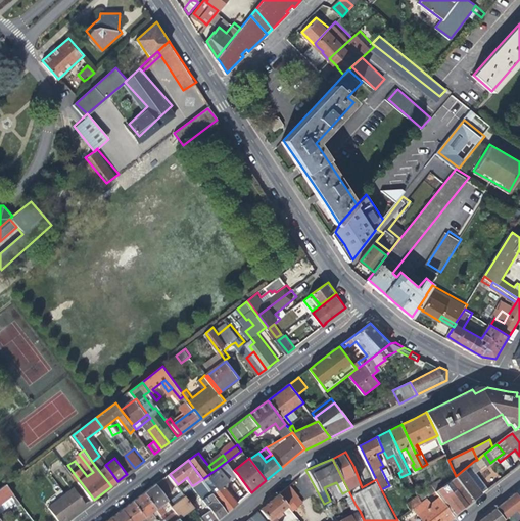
[(238,474),(234,470),(228,461),(202,479),(213,492),(217,499),(228,512),(239,503),(229,488),(230,480),(238,474)]
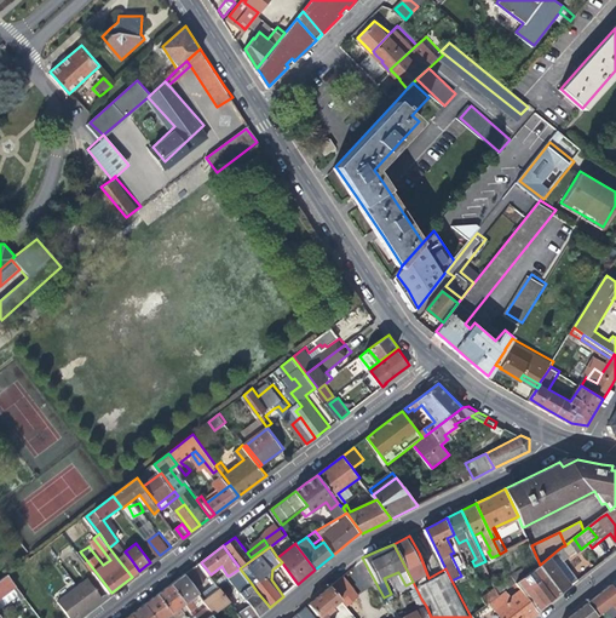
[(566,553),(562,547),(540,565),(563,591),(573,584),(580,578),(562,556),(566,553)]
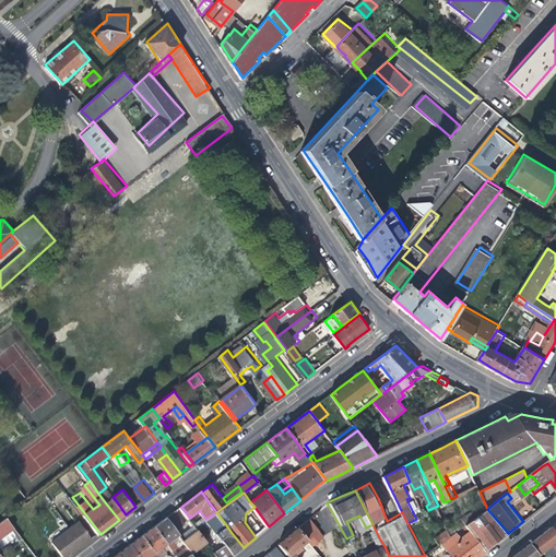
[(114,498),(106,504),(119,520),(126,514),(115,499),(114,498)]
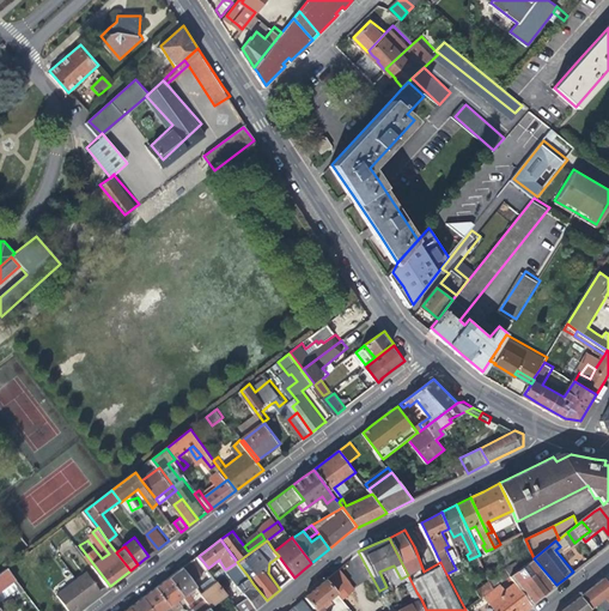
[(510,575),(516,582),(533,603),(556,585),(534,558),(510,575)]
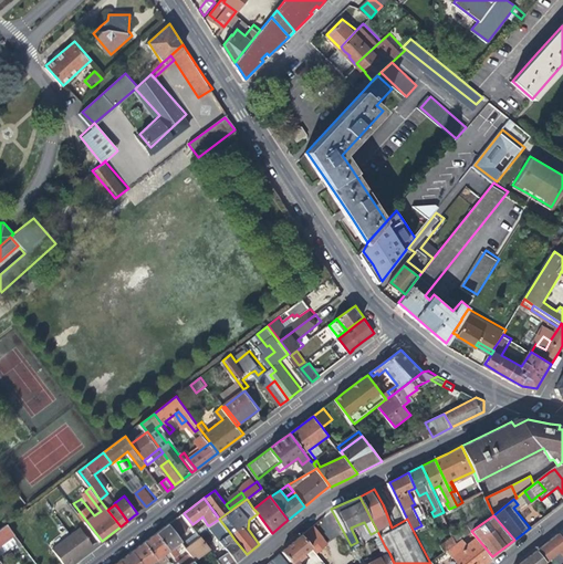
[(179,517),(170,523),(184,541),(189,547),(193,553),(198,559),(199,557),(205,554),(211,549),(201,536),(191,544),(188,539),(178,528),(184,523),(179,517)]
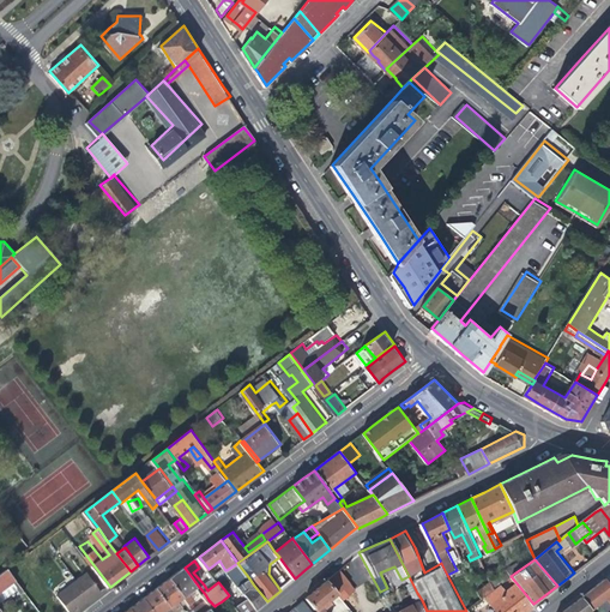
[(227,570),(240,587),(249,579),(237,563),(227,570)]
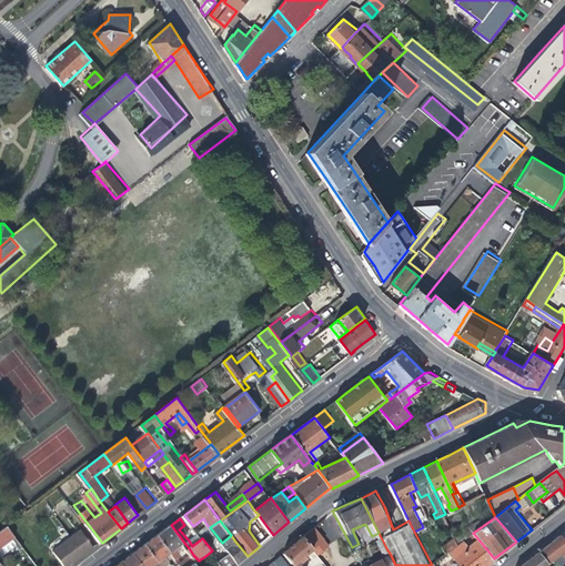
[(177,548),(184,543),(171,525),(158,535),(171,553),(177,559),(181,557),(182,556),(177,548)]
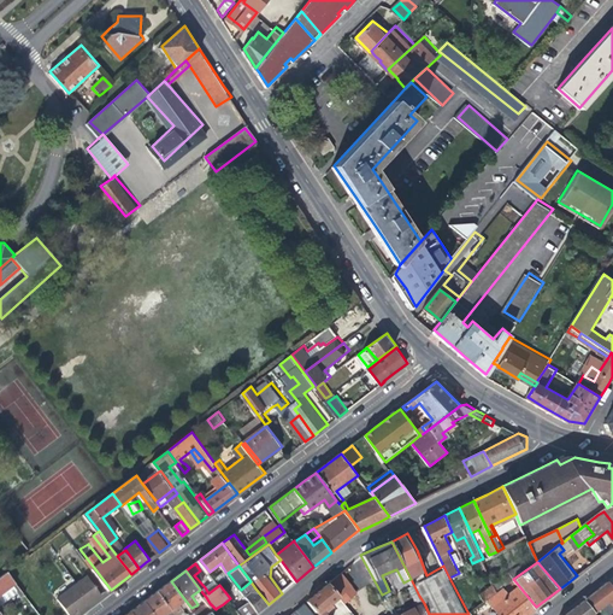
[(341,570),(329,581),(340,595),(346,601),(358,591),(341,570)]
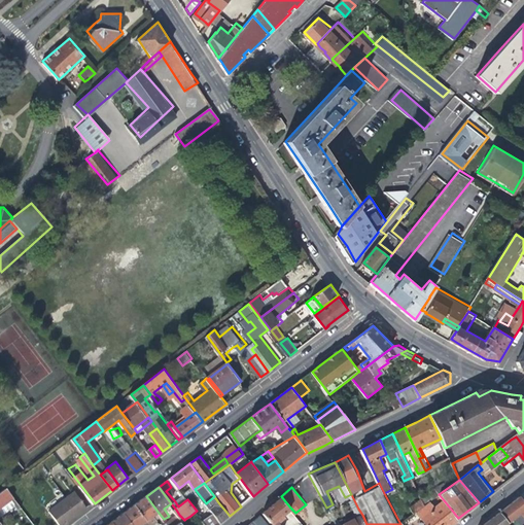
[(8,488),(0,494),(0,509),(13,499),(16,502),(15,503),(15,504),(21,511),(24,508),(8,488)]
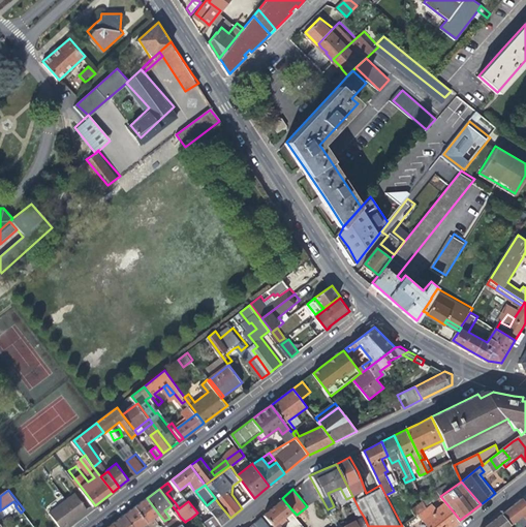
[(51,513),(61,526),(65,526),(88,510),(75,494),(51,513)]
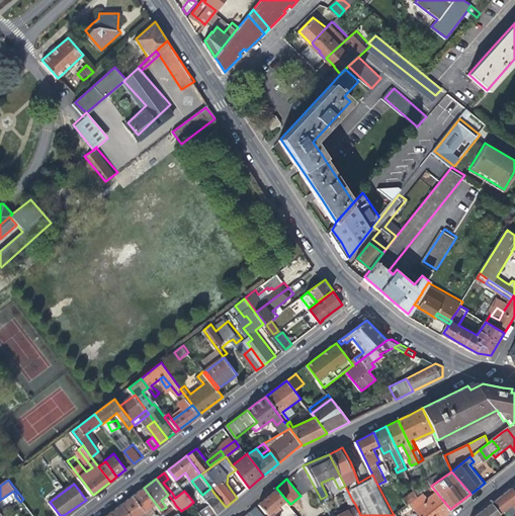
[(181,487),(172,493),(175,498),(184,491),(182,488),(181,487)]
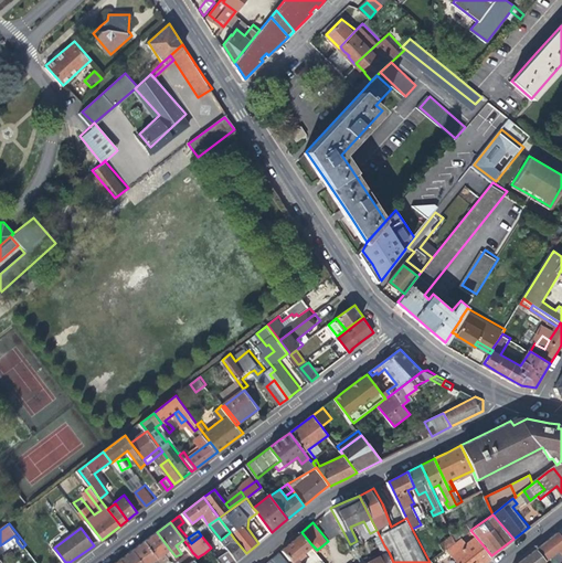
[(158,559),(170,550),(157,532),(145,541),(158,559)]
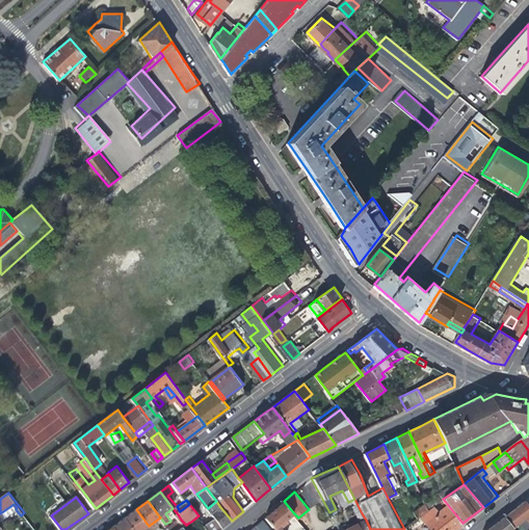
[(220,507),(216,501),(208,508),(212,513),(220,507)]
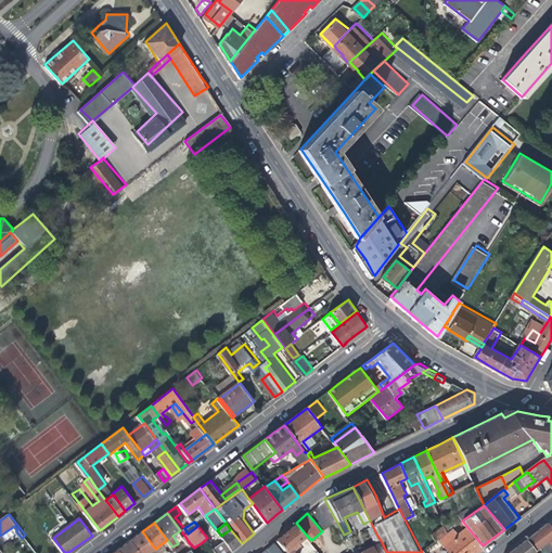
[(286,550),(284,552),(295,552),(294,550),(300,544),(297,541),(306,535),(296,523),(284,532),(278,539),(286,550)]
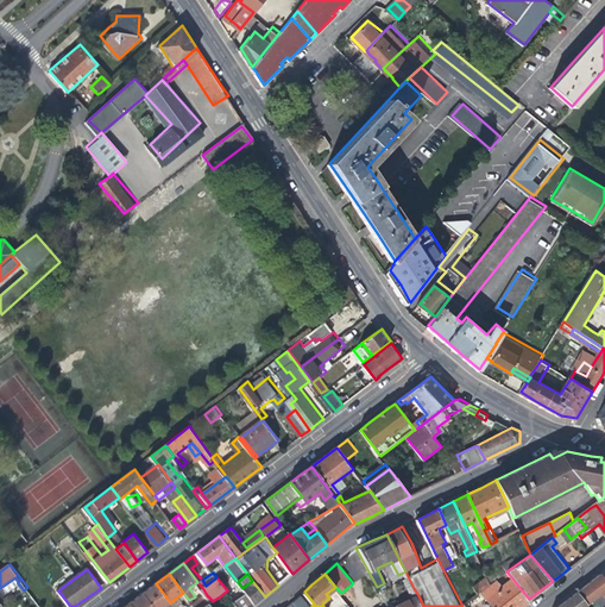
[(479,593),(481,590),(492,582),(489,574),(474,584),(479,593)]
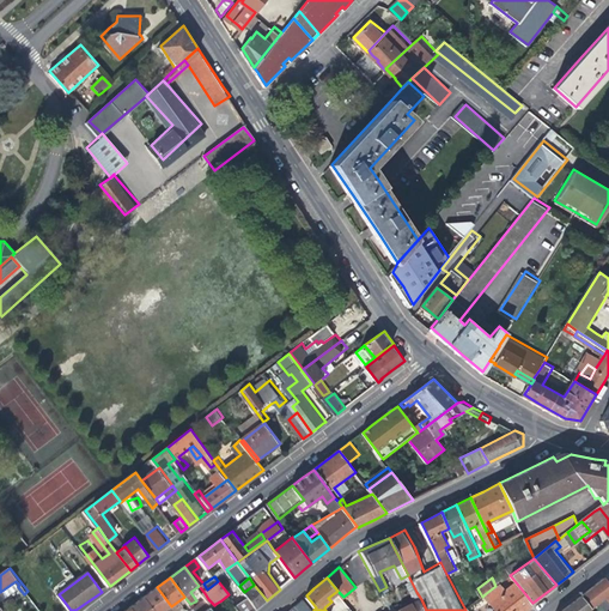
[(591,609),(607,597),(608,596),(608,581),(606,578),(592,588),(582,597),(591,609)]
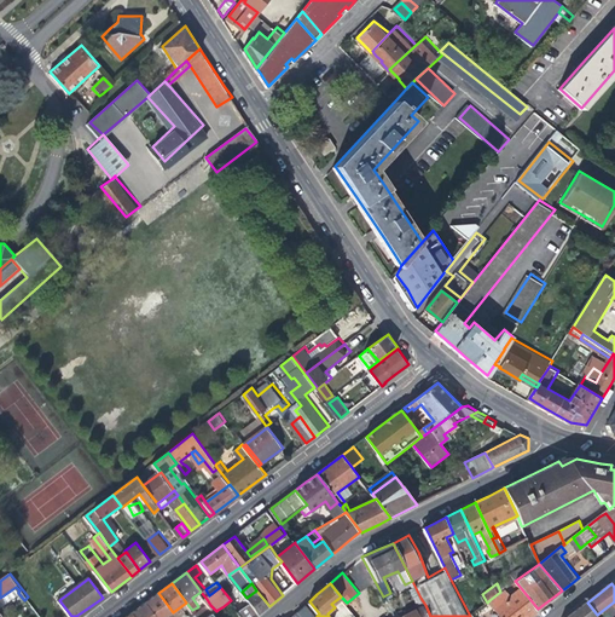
[(0,606),(18,593),(18,592),(19,590),(16,587),(0,598),(0,606)]
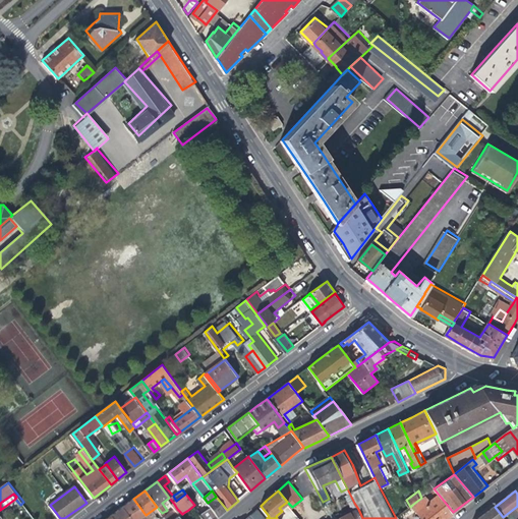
[(424,496),(421,498),(412,505),(423,518),(444,518),(453,512),(439,495),(429,502),(424,496)]
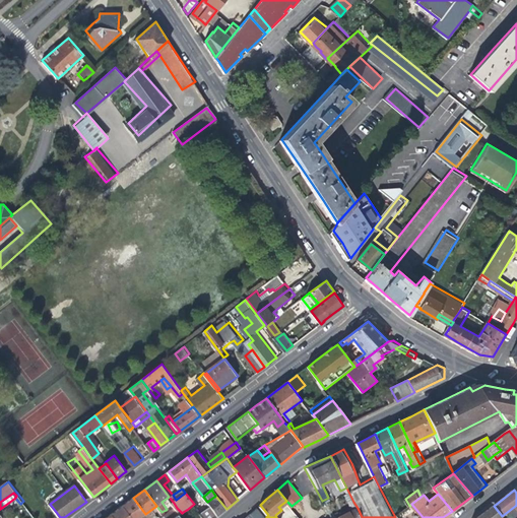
[(201,514),(204,517),(215,517),(227,509),(215,496),(207,502),(211,507),(201,514)]
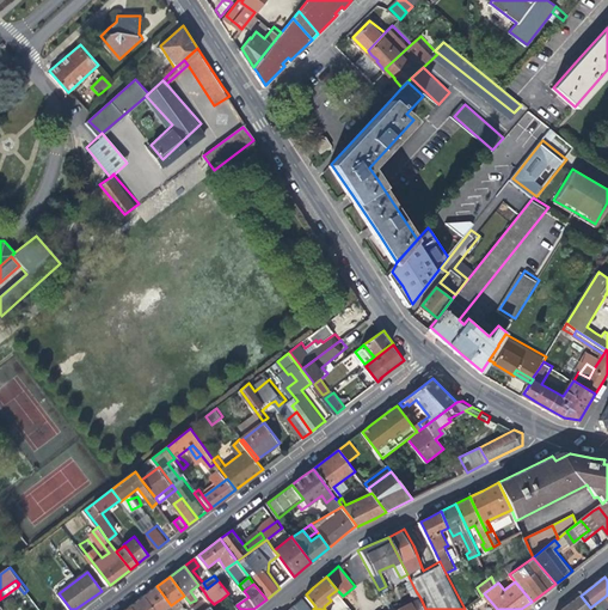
[(204,592),(198,585),(190,591),(196,599),(204,592)]
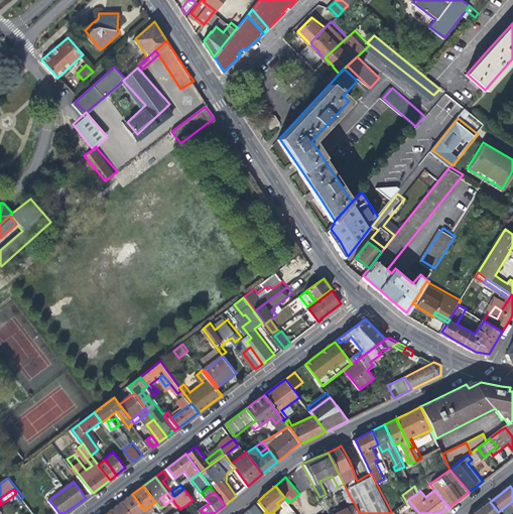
[(139,513),(144,510),(132,494),(121,503),(129,513),(139,513)]
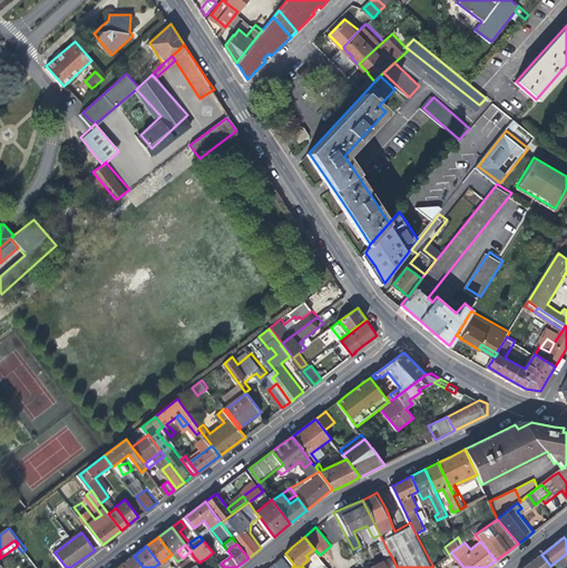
[(282,556),(292,567),(294,565),(285,554),(282,556)]
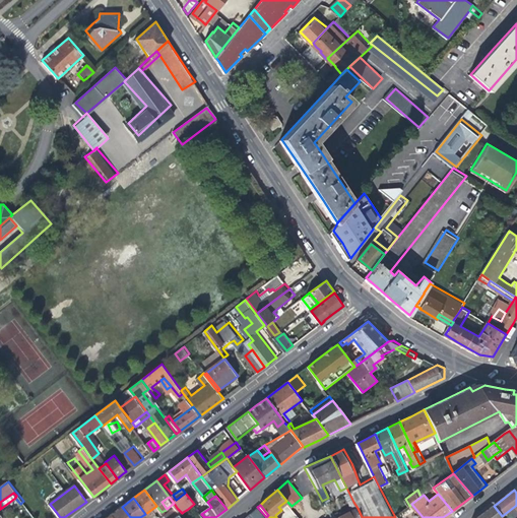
[(500,517),(502,516),(494,506),(477,517),(500,517)]
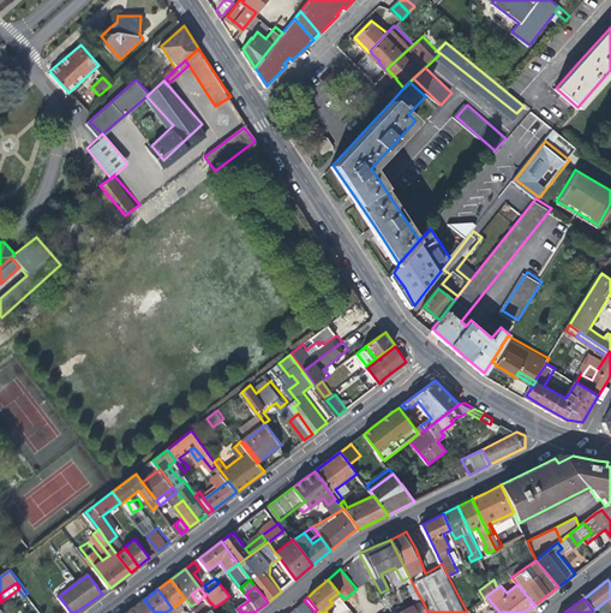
[(154,612),(144,600),(132,608),(135,612),(154,612)]
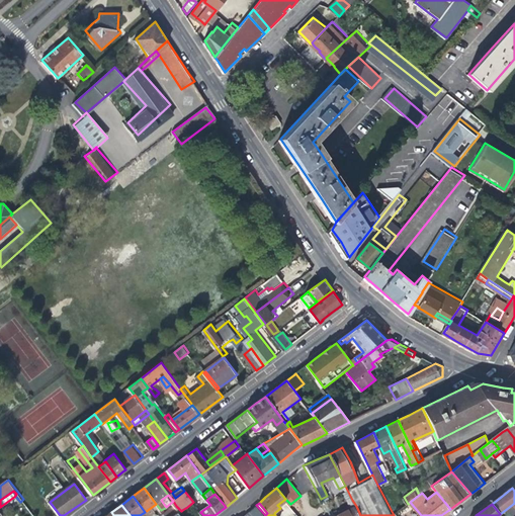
[(253,515),(265,515),(256,505),(248,513),(249,515),(250,515),(252,514),(253,515)]
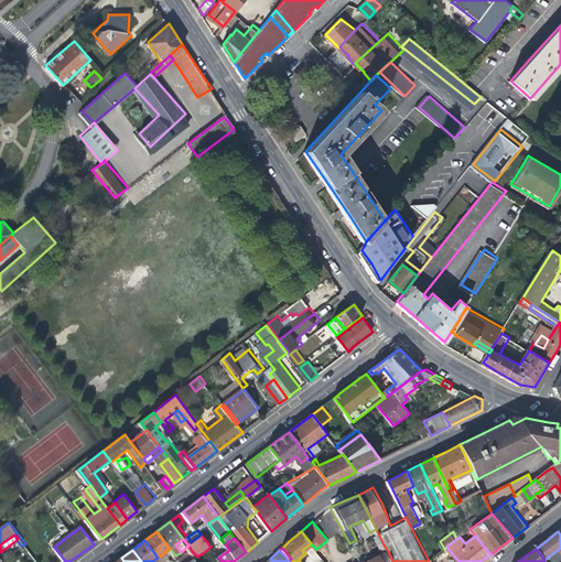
[(192,551),(183,558),(179,560),(180,561),(190,561),(194,559),(197,557),(192,551)]
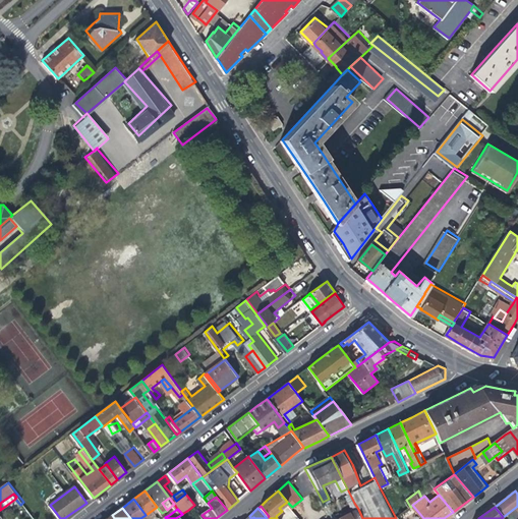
[(329,512),(332,518),(362,518),(358,509),(336,518),(332,511),(329,512)]
